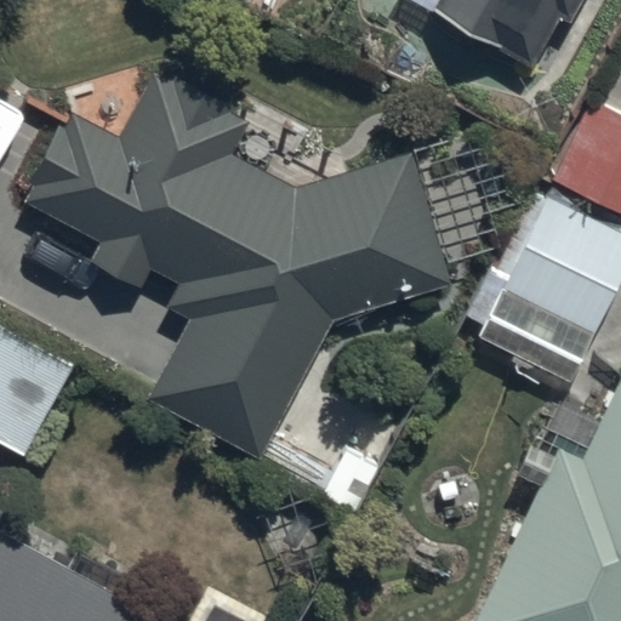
[(438,0),(432,12),(529,68),(558,15),(570,21),(581,0),(438,0)]
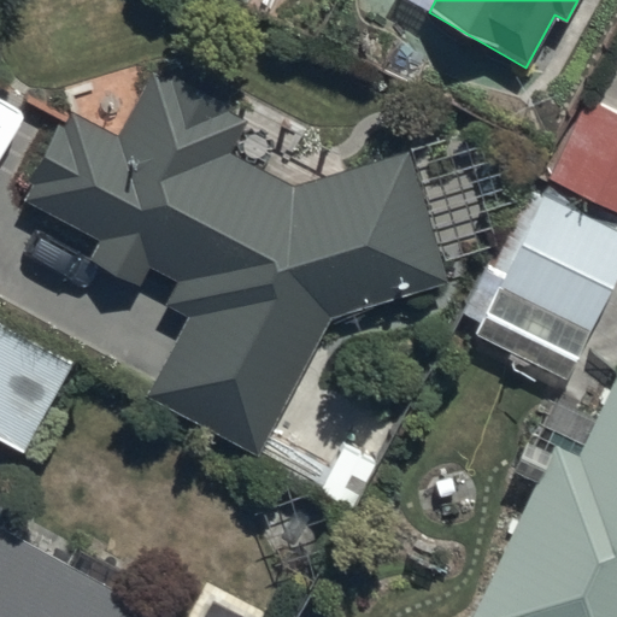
[(409,154),(289,191),(231,154),(248,125),(224,112),(227,110),(169,77),(164,86),(150,76),(112,140),(70,116),(22,199),(98,242),(88,258),(139,288),(150,269),(175,283),(169,309),(192,321),(150,404),(257,459),(327,322),(448,285),(409,154)]
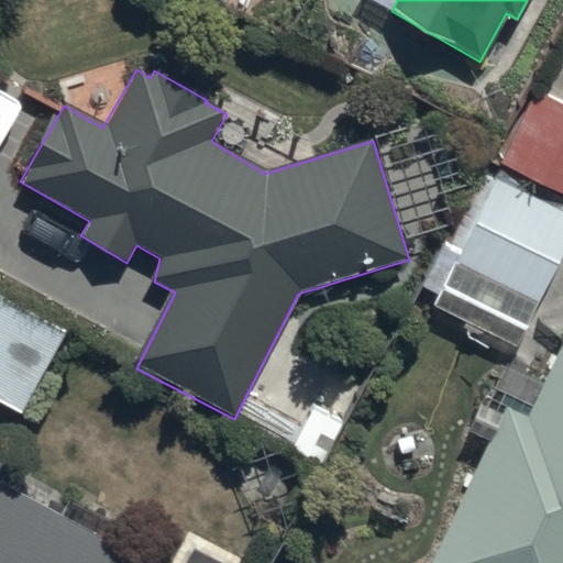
[(562,107),(531,94),(497,164),(562,195),(562,107)]
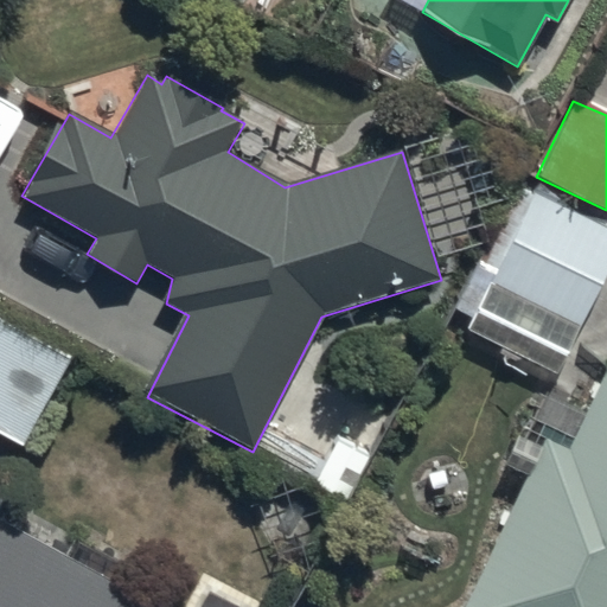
[(555,378),(606,266),(606,234),(529,199),(465,336),(555,378)]
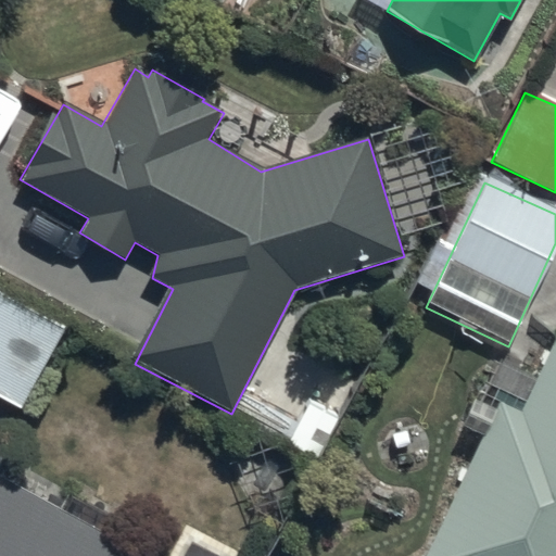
[(62,333),(0,297),(0,397),(21,409),(62,333)]
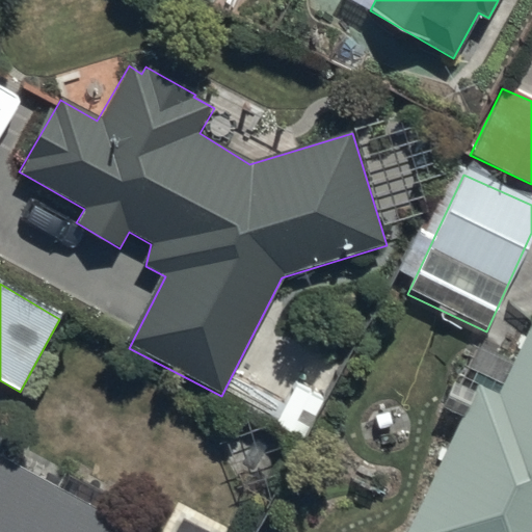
[(479,387),(404,531),(531,531),(531,329),(500,396),(479,387)]
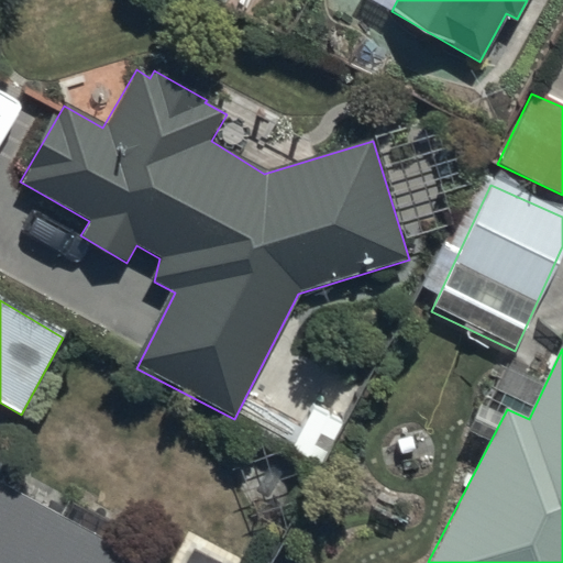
[(0,562),(125,562),(131,554),(0,486),(0,473),(6,464),(0,461),(0,562)]
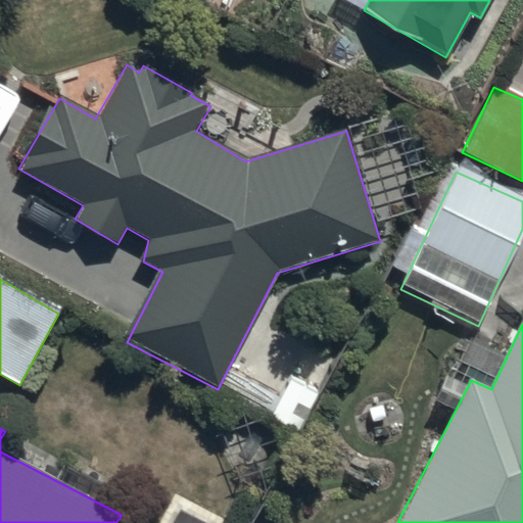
All buildings are outlined.
